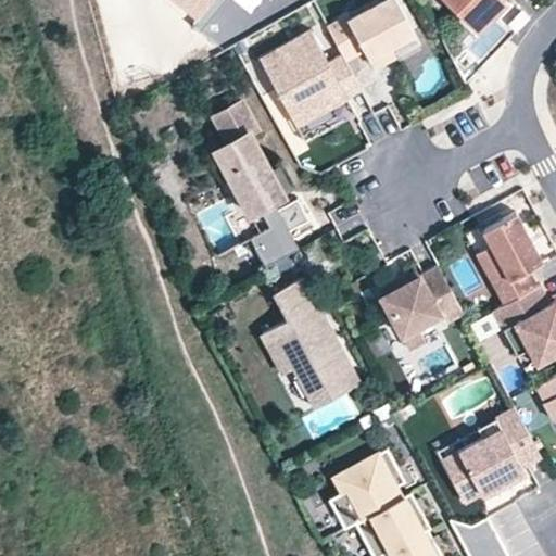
[(175,0),(199,19),(214,0),(175,0)]
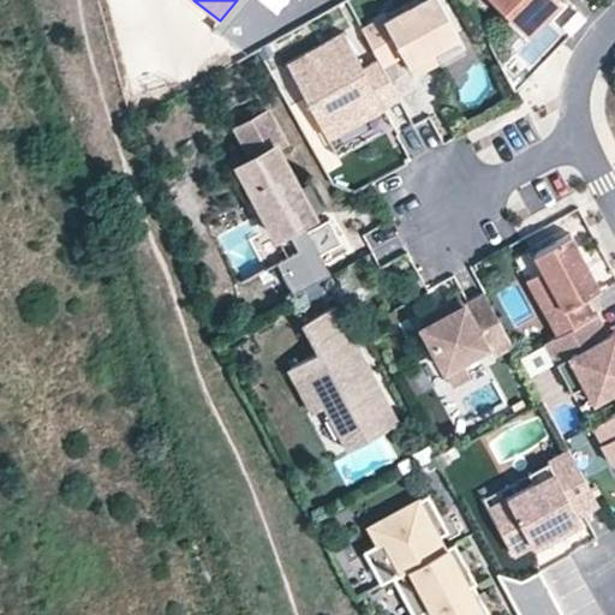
[(237,0),(220,21),(228,28),(250,0),(237,0)]
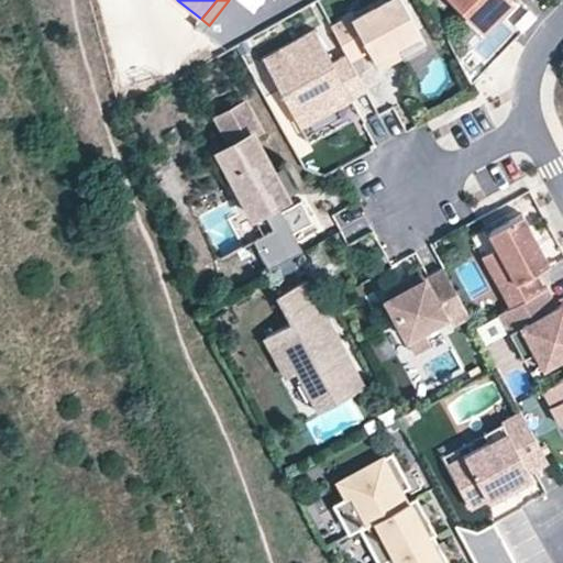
[(352,17),(332,28),(346,54),(349,58),(367,48),(375,63),(389,54),(392,58),(398,55),(399,55),(395,45),(419,31),(401,0),(388,0),(354,19),(352,17)]
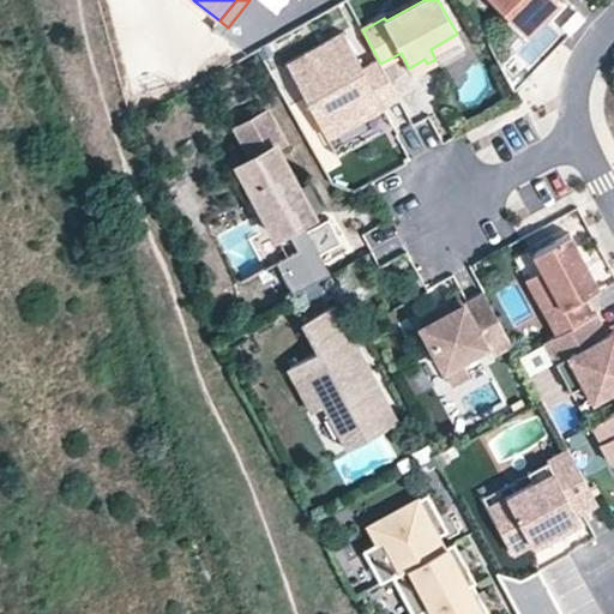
[(560,0),(493,0),(529,35),(549,14),(546,11),(555,0),(557,0),(559,2),(560,0)]
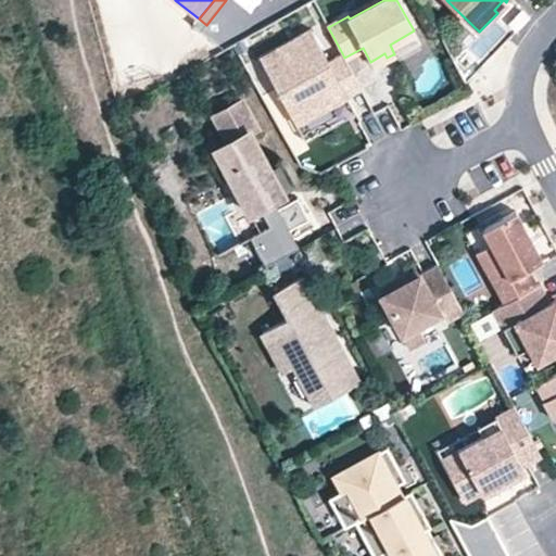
[(497,13),(506,2),(504,0),(503,0),(494,10),(497,13)]
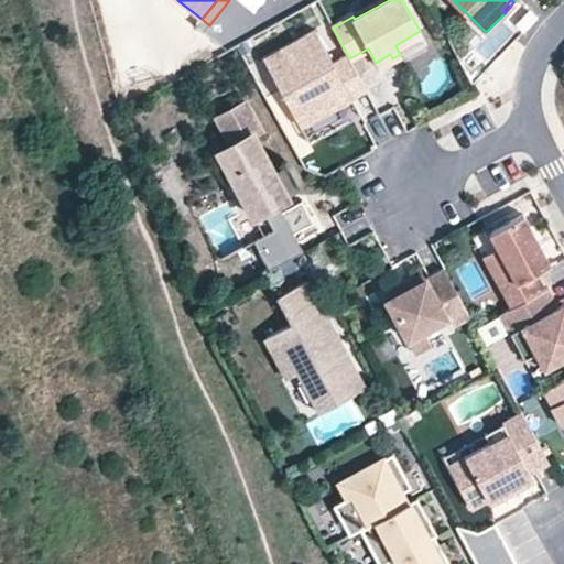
[(349,58),(347,54),(333,62),(314,29),(297,39),(303,50),(269,68),(300,127),(351,98),(367,90),(349,58)]
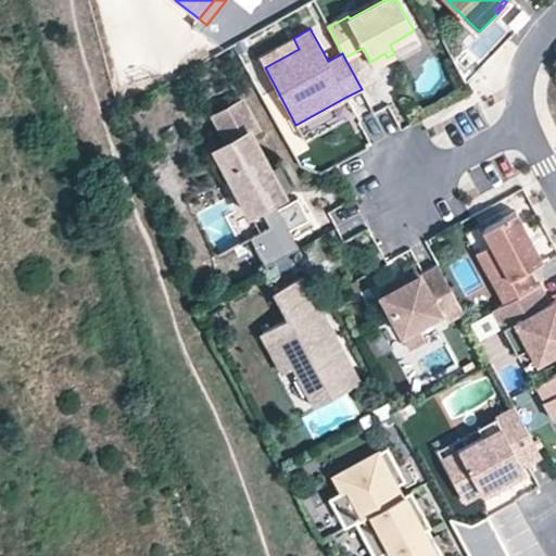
[(265,67),(299,49),(293,38),(260,57),(265,67)]
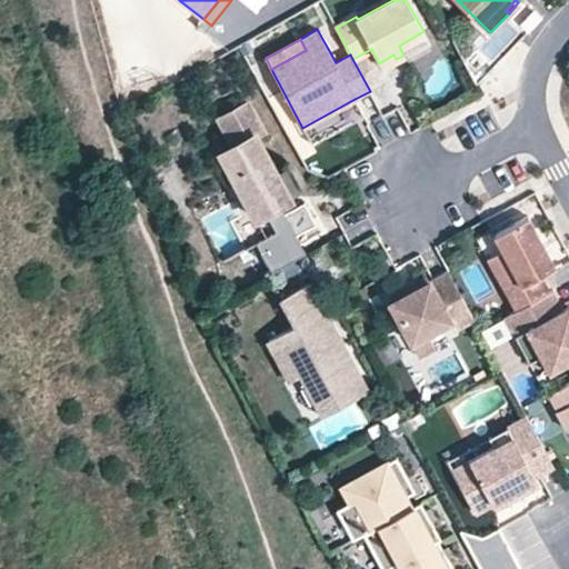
[(393,55),(379,63),(381,67),(396,59),(393,55)]
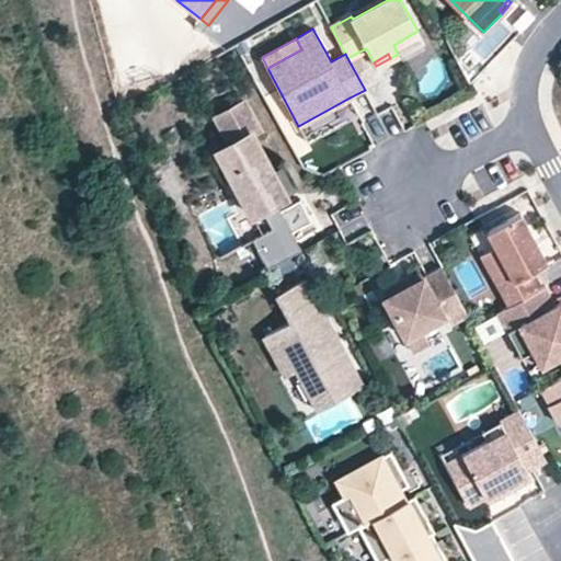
[(214,112),(216,116),(221,114),(236,106),(250,98),(254,95),(252,91),(214,112)]
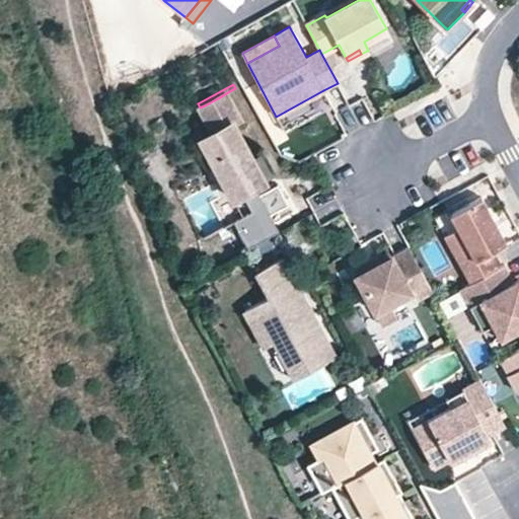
[(244,116),(248,113),(235,88),(231,90),(241,109),(244,116)]
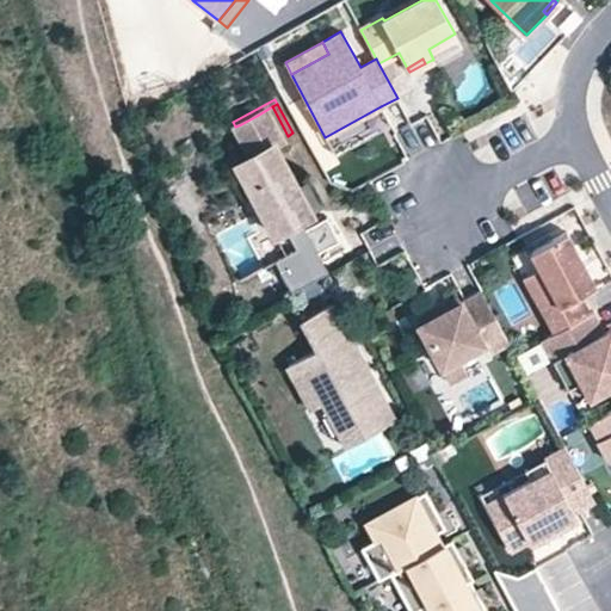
[(316,210),(304,187),(282,147),(279,141),(288,136),(284,129),(272,106),(257,116),(241,124),(255,152),(251,155),(248,156),(265,186),(258,190),(279,230),(290,223),(301,245),(279,257),(297,288),(333,269),(304,216),(316,210)]
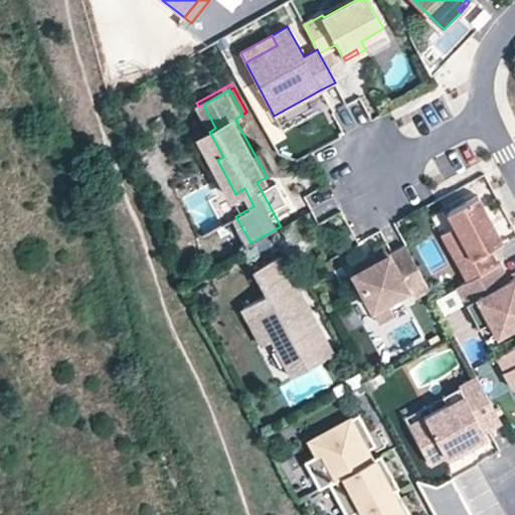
[(282,130),(329,105),(321,90),(274,116),(282,130)]
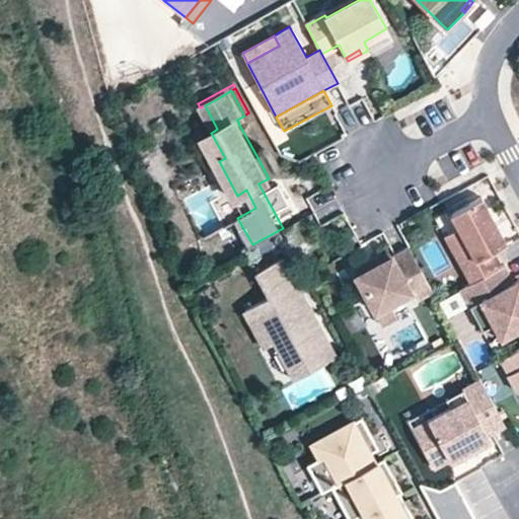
[(200,107),(213,132),(217,129),(205,105),(200,107)]
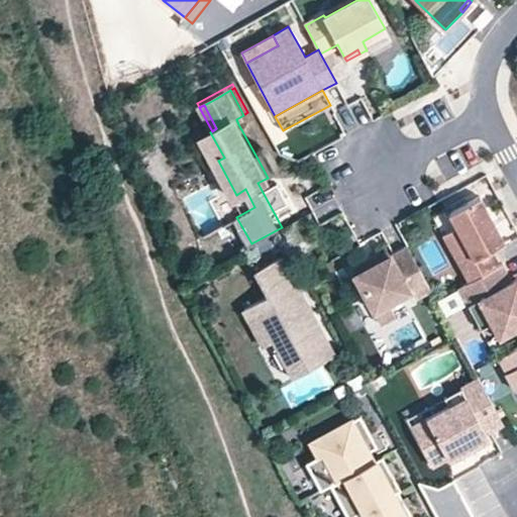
[(243,115),(236,119),(238,124),(250,117),(247,112),(243,115)]
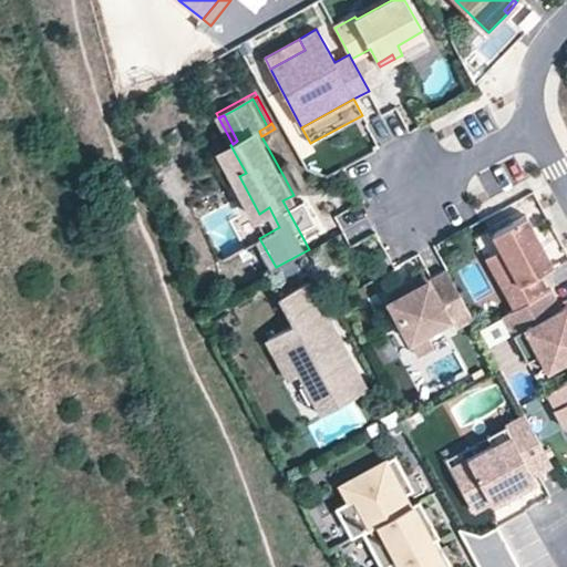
[(300,191),(289,169),(282,174),(294,195),(300,191)]
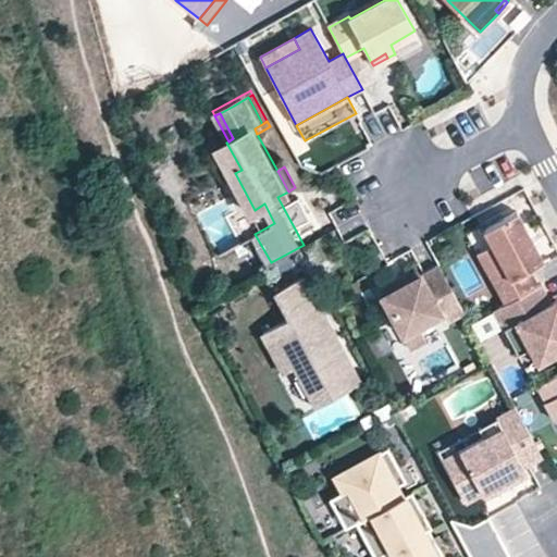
[(503,304),(536,286),(528,269),(542,261),(515,212),(482,230),(490,244),(500,264),(485,272),(503,304)]
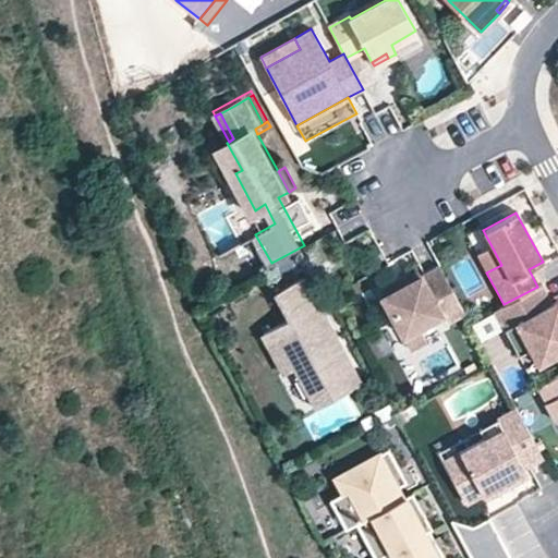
[(475,253),(486,273),(501,265),(490,244),(475,253)]
